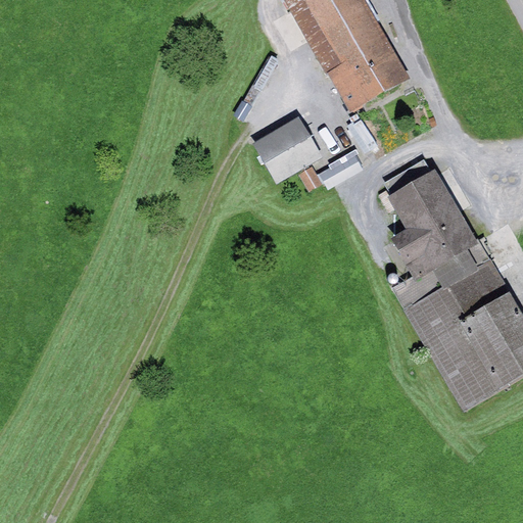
[(286,0),(328,70),(386,37),(364,0),(286,0)]
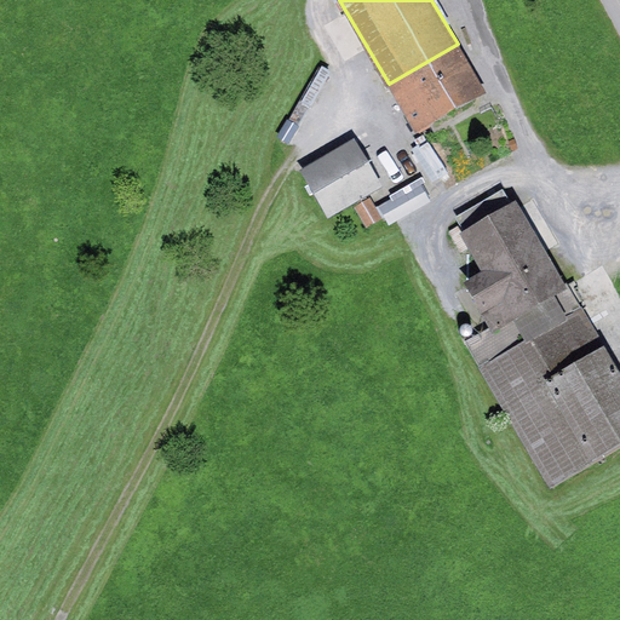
[(458,44),(389,84),(415,132),(486,91),(458,44)]
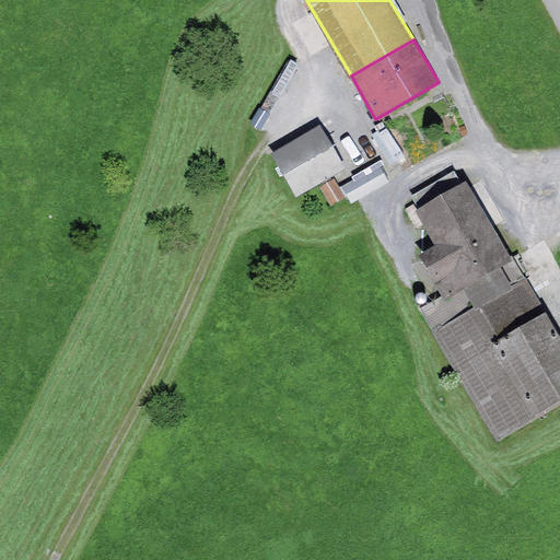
[(259,106),(251,124),(263,129),(271,113),(259,106)]
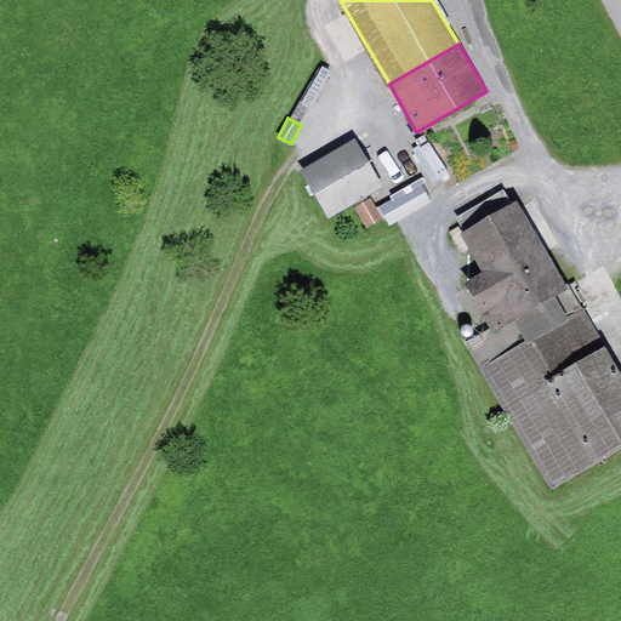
[(355,138),(301,170),(329,217),(383,186),(355,138)]
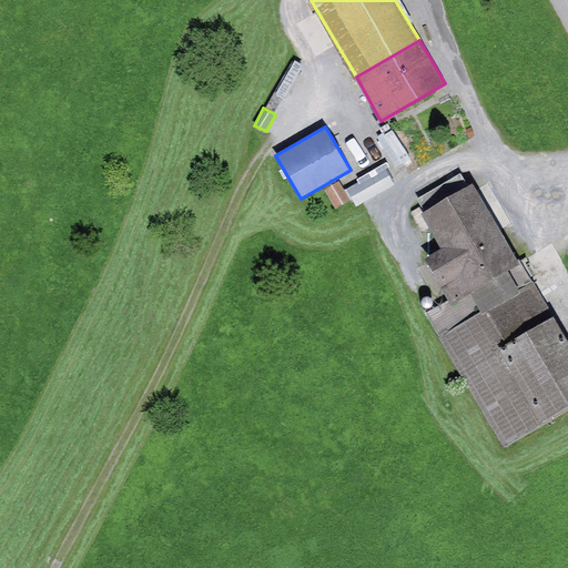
[(392,131),(378,140),(397,166),(411,159),(392,131)]
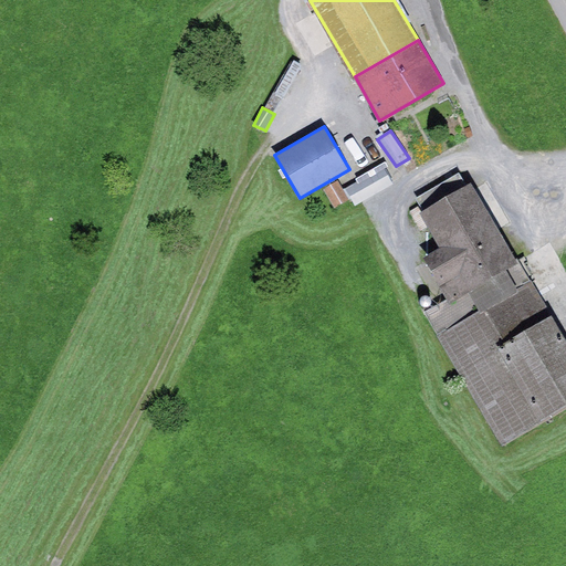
[(383,167),(346,189),(357,207),(394,184),(383,167)]
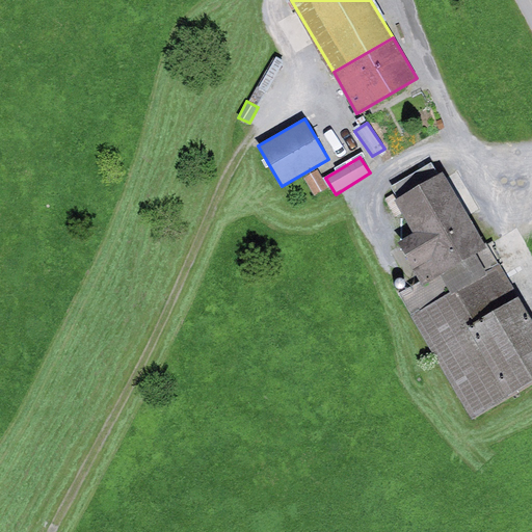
[(432,163),(392,186),(399,200),(440,176),(432,163)]
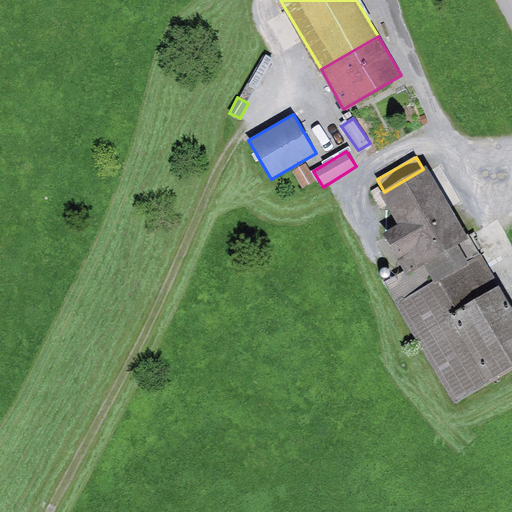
[(306,164),(293,171),(303,189),(316,181),(306,164)]
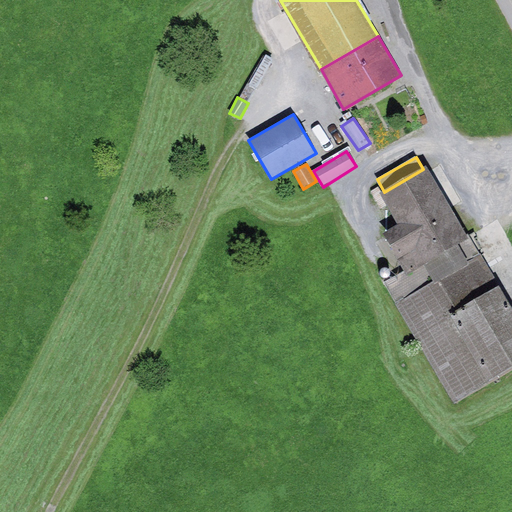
[(406,273),(469,236),(426,167),(384,192),(381,193),(398,222),(381,231),(406,273)]
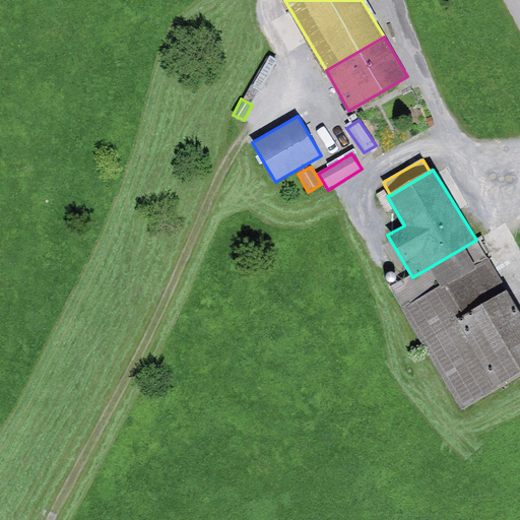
[(412,277),(394,287),(463,406),(519,373),(519,315),(476,240),(412,277)]
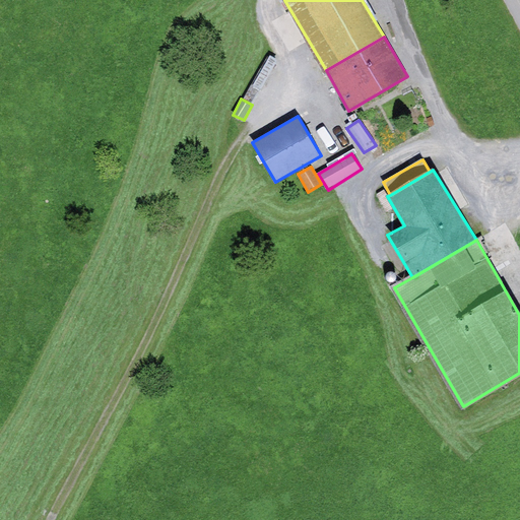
[(386,274),(386,276),(386,278),(388,279),(389,280),(391,281),(393,281),(394,280),(396,279),(396,277),(397,276),(396,274),(396,272),(395,271),(393,270),(391,270),(390,270),(388,271),(387,273),(386,274)]
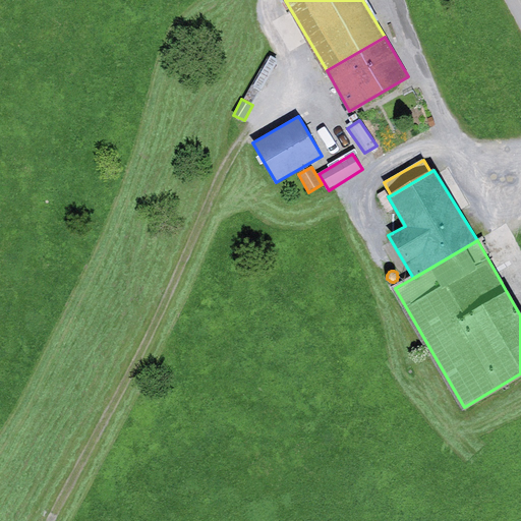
All buildings are outlined.
